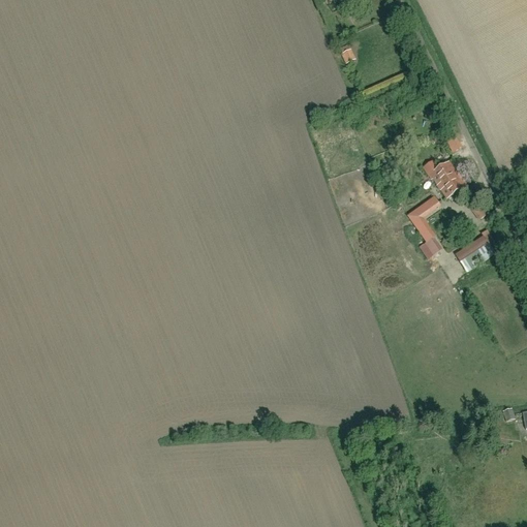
[(342,0),(346,8),(365,0),(342,0)]
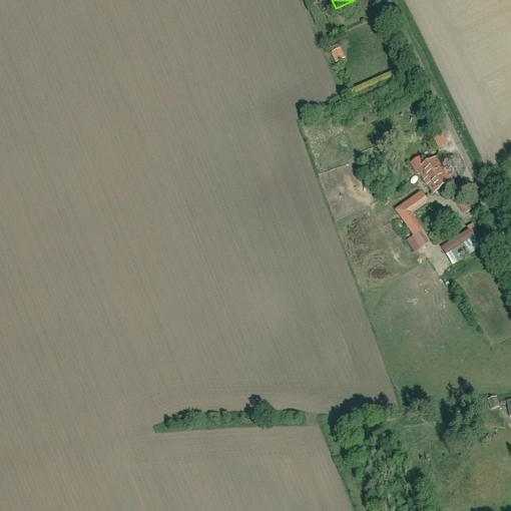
[(329,51),(334,61),(344,56),(340,46),(329,51)]
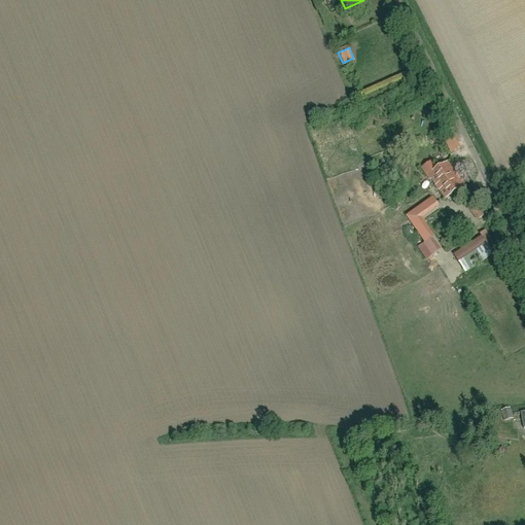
[(450,132),(441,137),(449,151),(459,146),(450,132)]
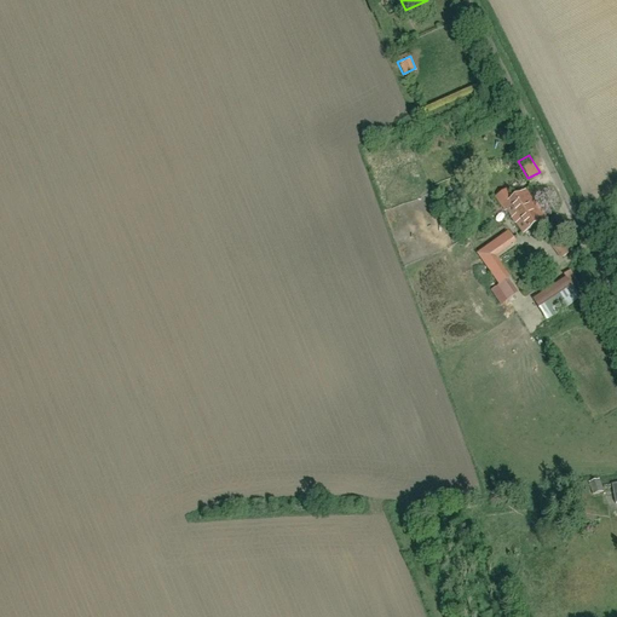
[(506,186),(494,195),(503,209),(506,208),(520,231),(543,215),(524,186),(511,195),(506,186)]
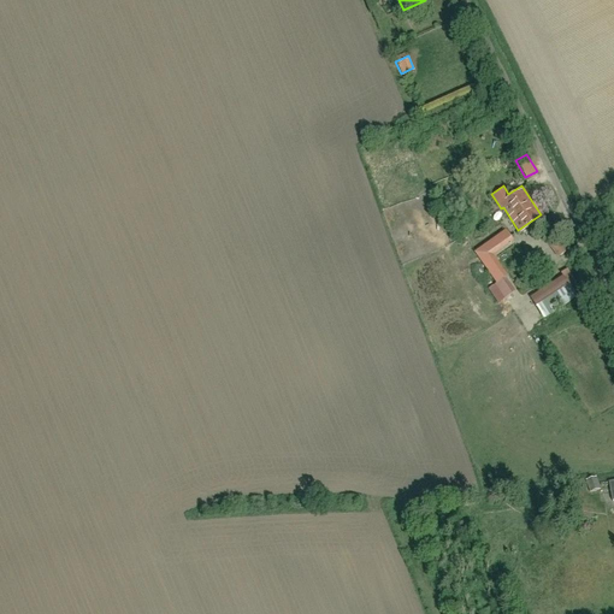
[(513,240),(505,229),(474,249),(496,282),(488,288),(497,303),(513,293),(503,278),(507,276),(493,254),(513,240)]
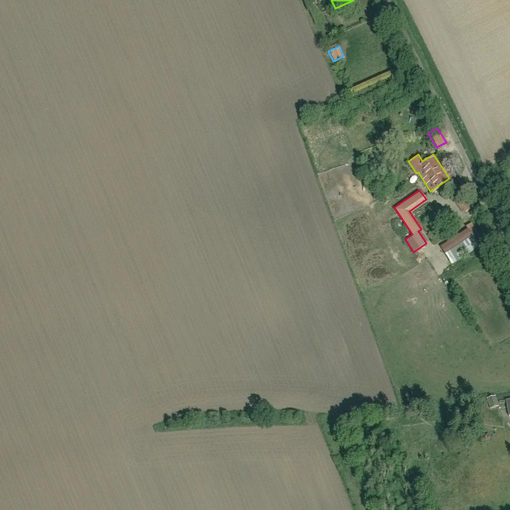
[(466,229),(440,245),(451,262),(477,246),(466,229)]
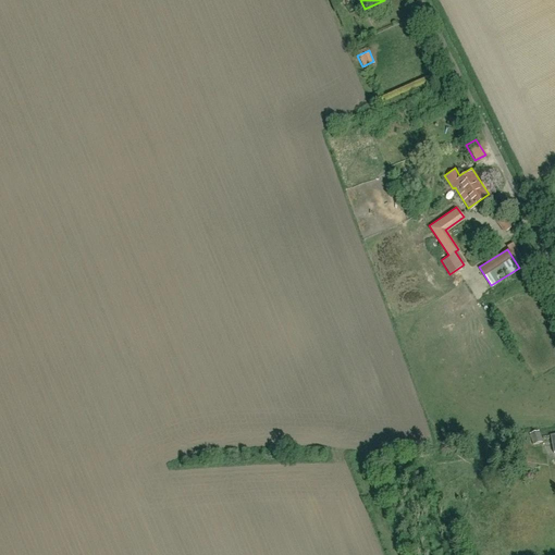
[(538,429),(528,432),(531,444),(541,441),(538,429)]
